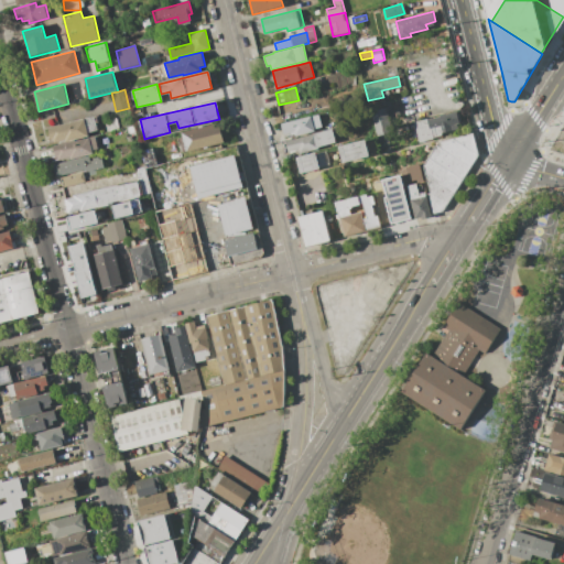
[(386,107),(389,122),(375,127),(370,110),(386,107)]
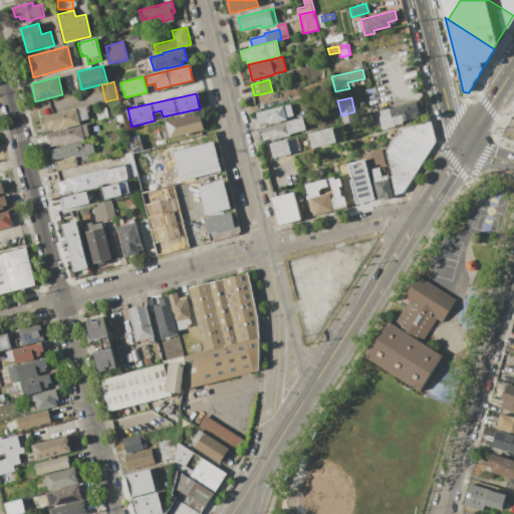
[(417,101),(420,112),(417,113),(418,117),(403,121),(404,124),(381,130),(380,124),(376,125),(373,112),(401,105),(400,104),(406,103),(407,104),(417,101)]
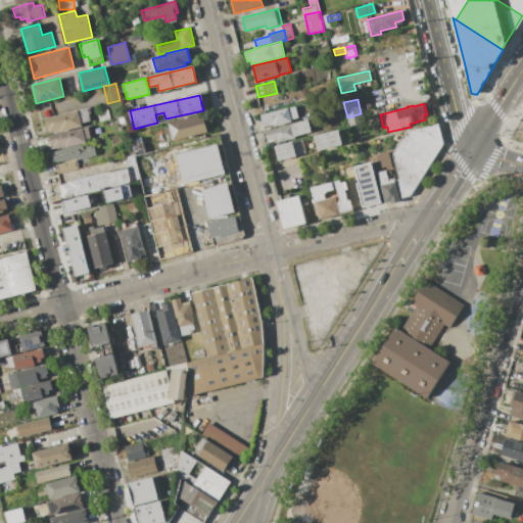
[(288,107),(295,105),(298,119),(291,120),(288,107)]
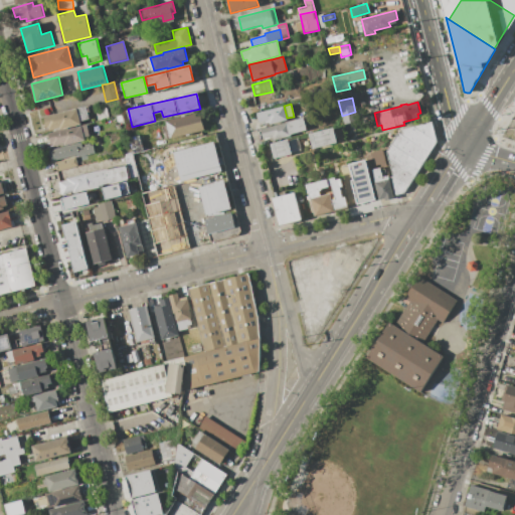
[(288,120),(270,125),(269,120),(260,122),(258,113),(284,106),(287,118),(288,120)]
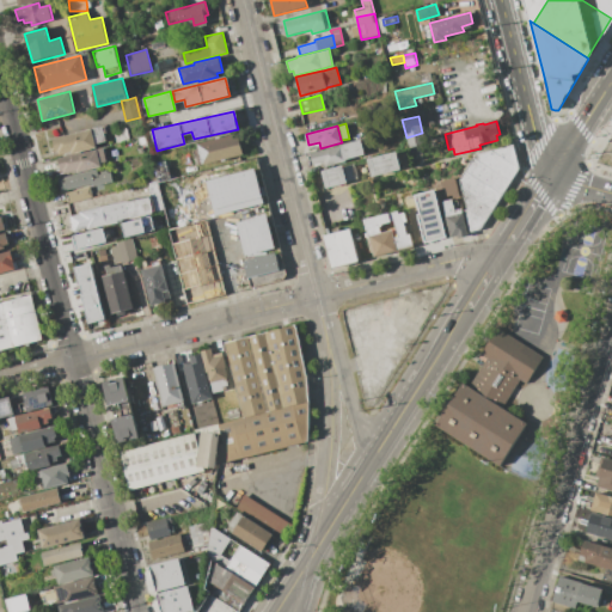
[(91,129),(103,127),(106,141),(95,145),(91,129)]
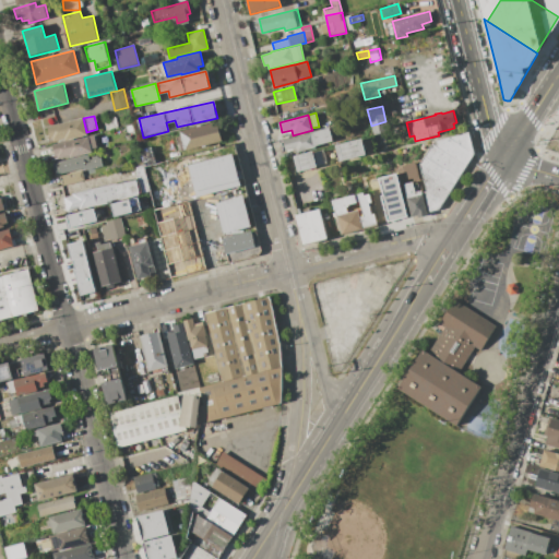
[(103,119),(115,116),(118,127),(106,130),(103,119)]
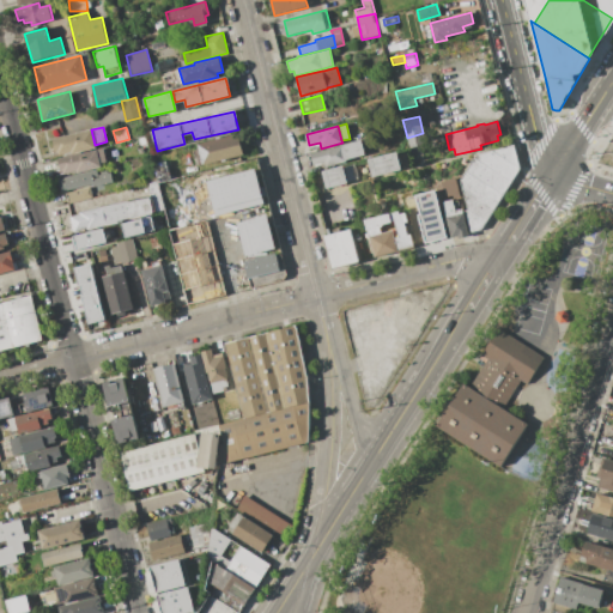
[(82,152),(72,155),(72,152),(59,156),(58,151),(55,151),(53,139),(91,129),(95,145),(96,149),(82,152)]
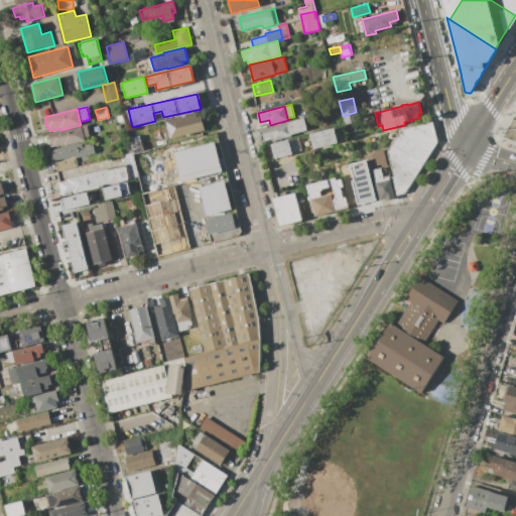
[(200,112),(205,130),(171,139),(166,121),(200,112)]
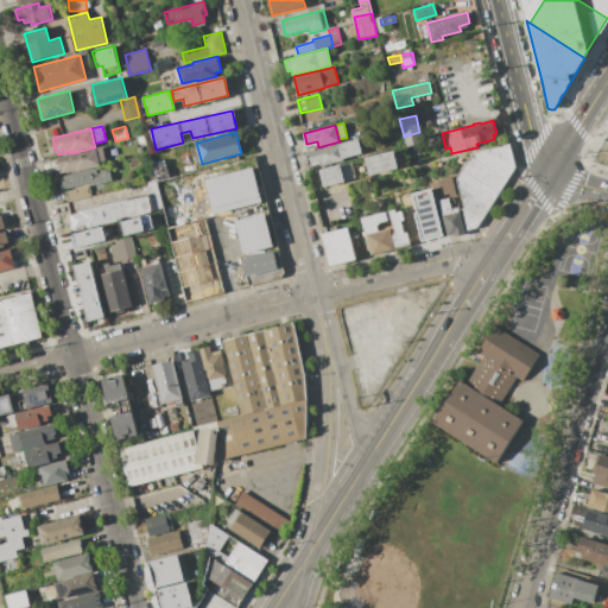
[(358,139),(361,153),(346,158),(346,159),(331,163),(333,164),(320,168),(318,163),(311,164),(308,151),(358,139)]
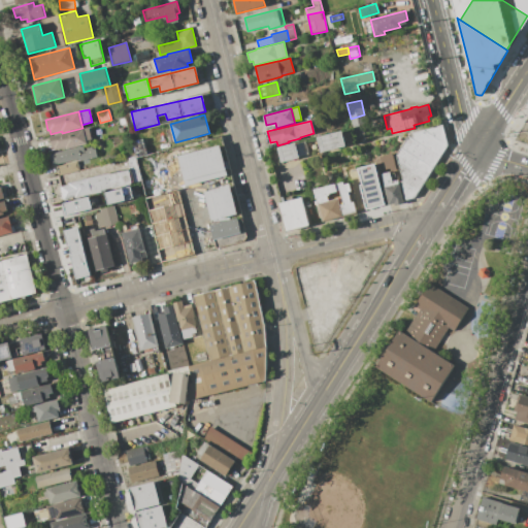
[(449,144),(415,197),(404,200),(400,182),(402,182),(396,155),(410,133),(443,125),(449,144)]
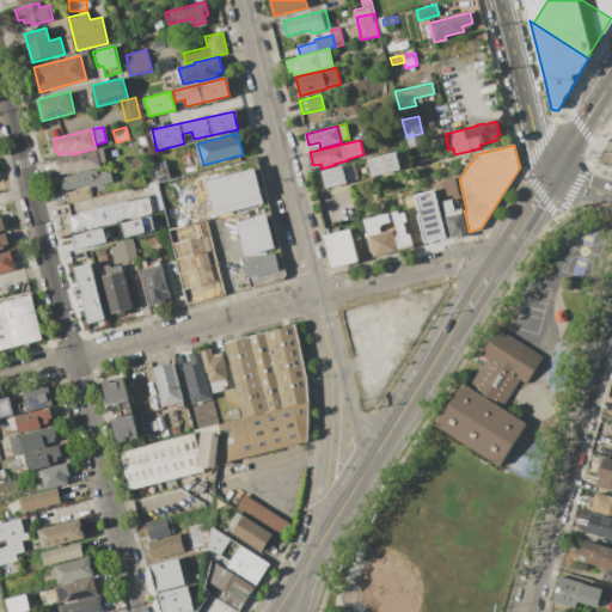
[(102,166),(74,173),(73,171),(63,173),(63,171),(61,171),(57,159),(69,155),(69,154),(72,154),(81,152),(81,153),(97,150),(102,166)]
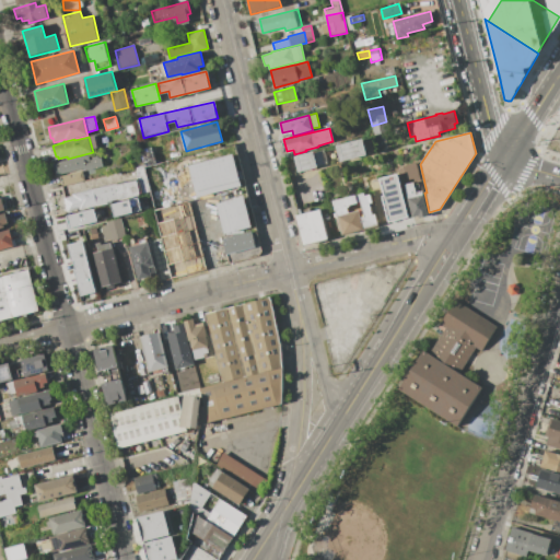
[(337,146),(362,139),(366,154),(340,162),(337,146)]
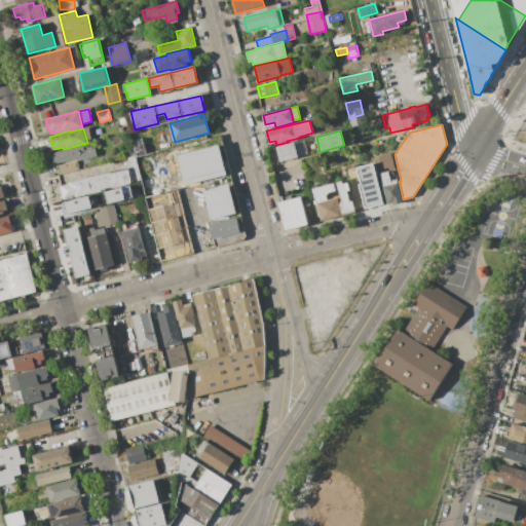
[(276,147),(295,142),(295,143),(305,141),(308,153),(298,155),(298,157),(280,161),(276,147)]
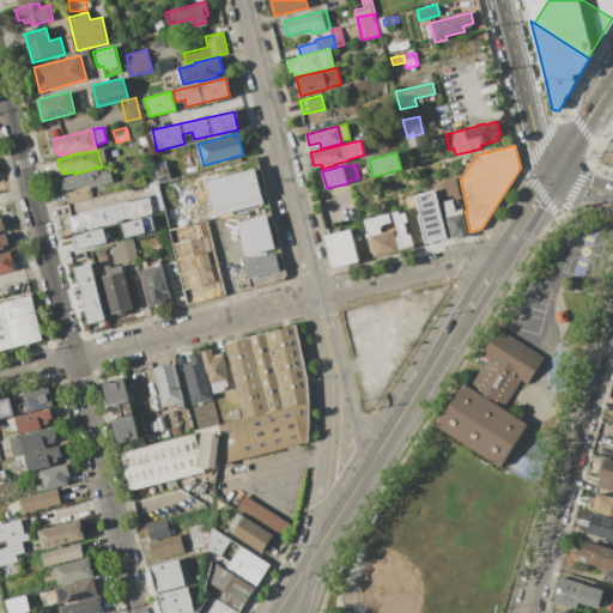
[(263,206),(256,168),(205,177),(213,216),(263,206)]
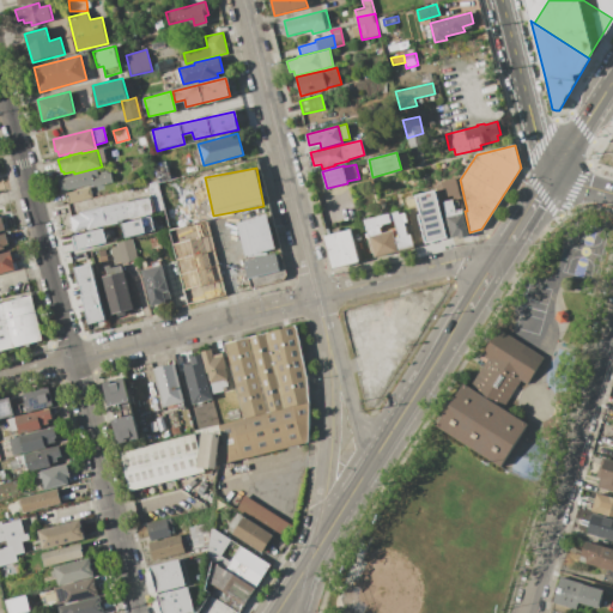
[(58,178),(97,169),(97,173),(107,170),(108,173),(111,171),(114,182),(92,187),(92,184),(61,192),(58,178)]
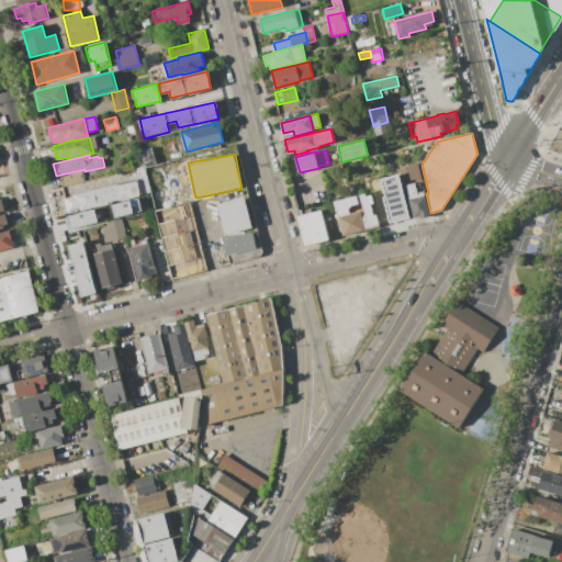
[(190,202),(155,212),(144,168),(179,159),(182,173),(186,172),(193,202),(190,202)]
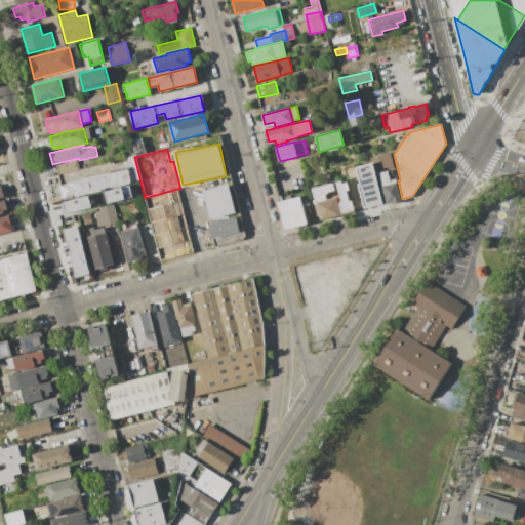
[(394,168),(389,170),(388,167),(382,168),(378,153),(390,150),(394,168)]
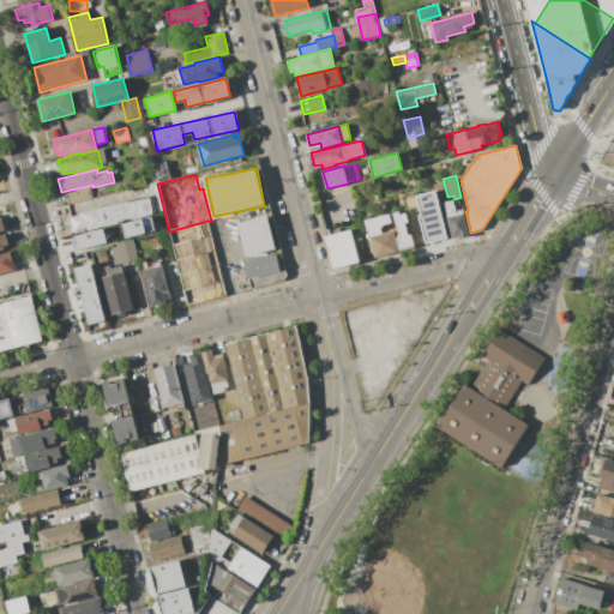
[(90,187),(92,198),(70,204),(66,192),(90,187)]
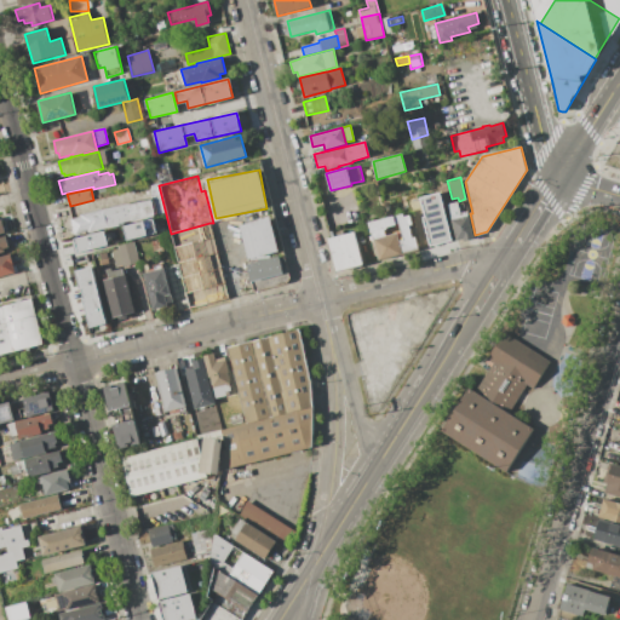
[(428,245),(451,239),(438,191),(418,196),(423,216),(422,217),(428,245)]
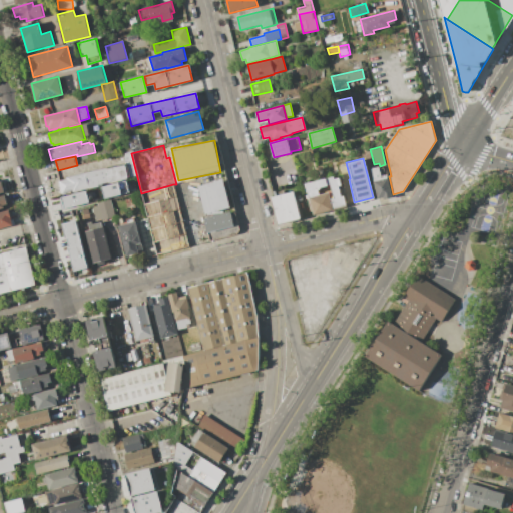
[(109,182),(106,169),(125,165),(128,177),(109,182)]
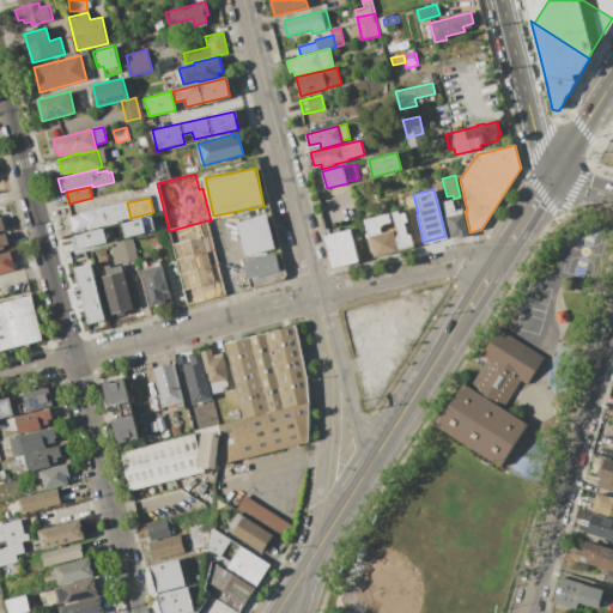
[(442,202),(453,200),(455,211),(462,208),(468,232),(468,234),(468,236),(459,238),(459,236),(450,237),(442,202)]
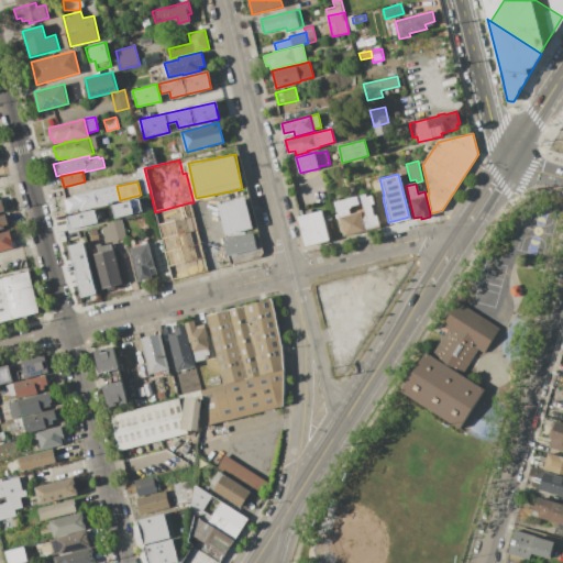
[(106,187),(117,185),(117,186),(120,200),(110,202),(106,187)]
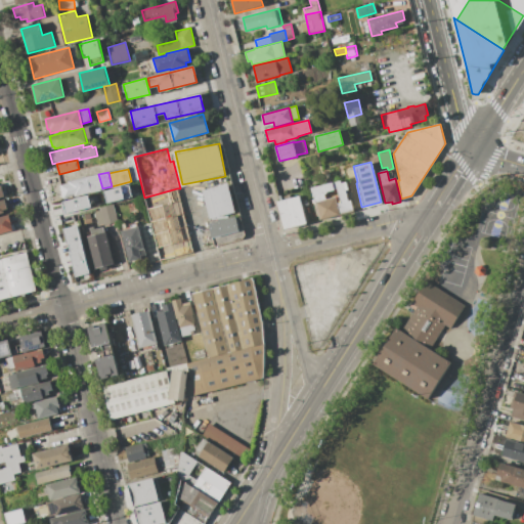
[(87,177),(98,174),(102,188),(102,190),(91,193),(87,177)]
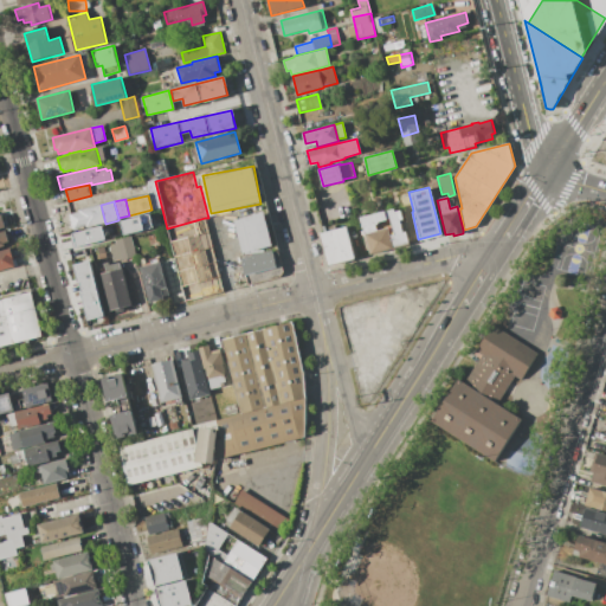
[(70,214),(79,212),(78,210),(101,205),(105,224),(84,229),(84,227),(73,230),(70,214)]
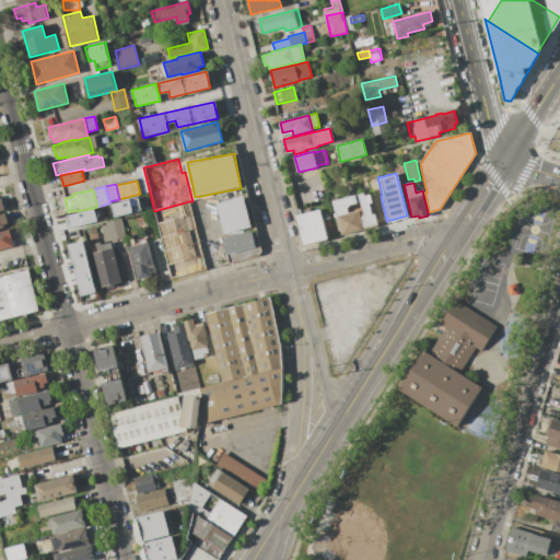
[(342,235),(341,232),(339,232),(336,218),(333,200),(363,193),(364,196),(370,195),(372,203),(370,203),(372,214),(375,213),(377,226),(342,235)]
